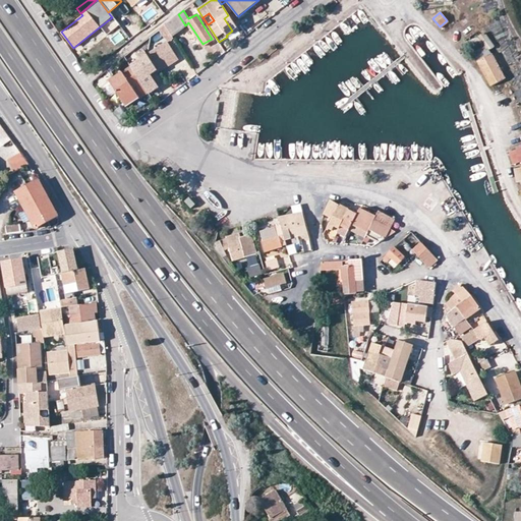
[(185,25),(178,14),(165,24),(172,36),(185,25)]
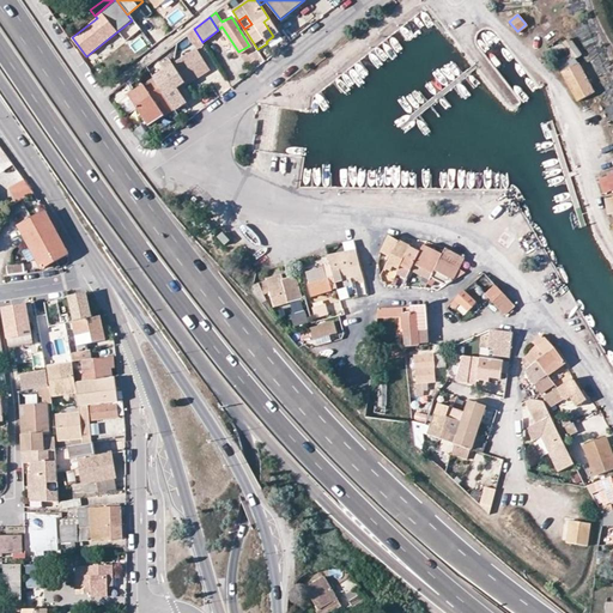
[(268,18),(263,22),(273,36),(266,42),(267,43),(280,35),(268,18)]
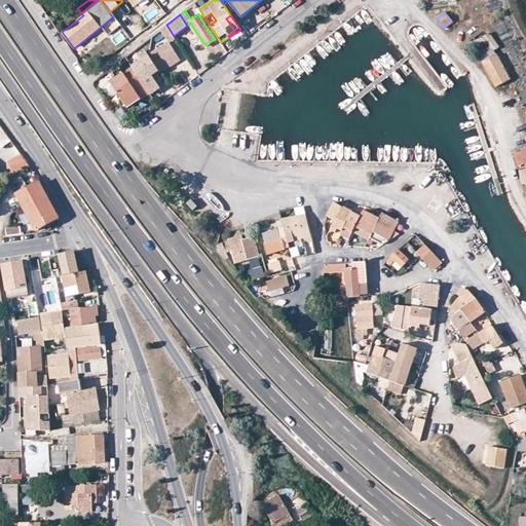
[(100,28),(107,36),(120,26),(113,17),(100,28)]
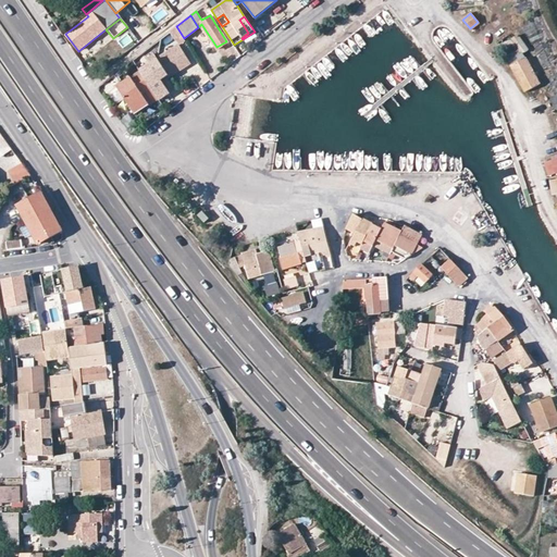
[(184,38),(176,26),(170,31),(178,45),(185,40),(184,38)]
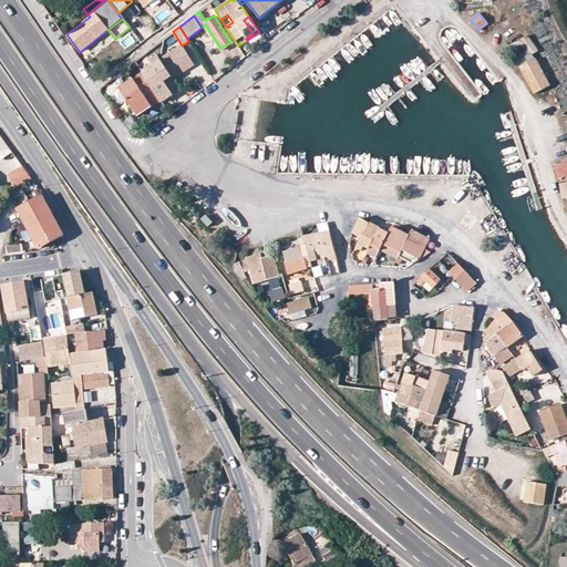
[(526,34),(521,39),(531,52),(532,54),(537,50),(526,34)]
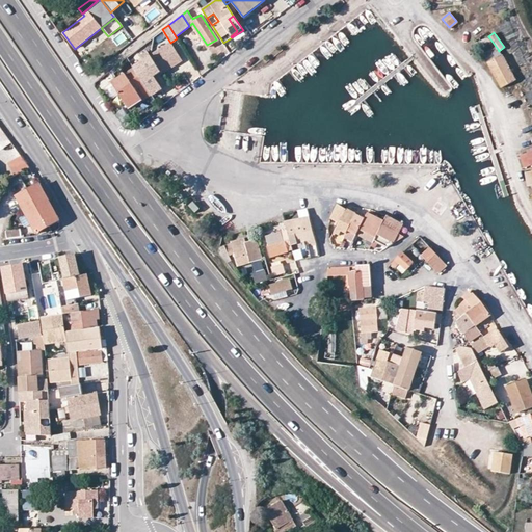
[(161,72),(181,59),(170,43),(151,55),(160,69),(161,72)]
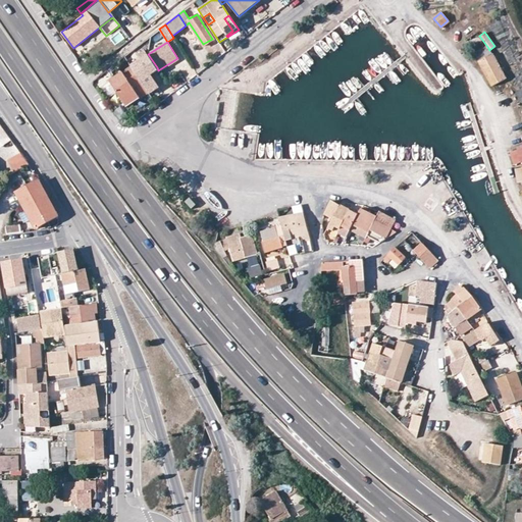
[(480,47),(473,51),(491,86),(504,79),(489,50),(488,48),(483,52),(480,47)]
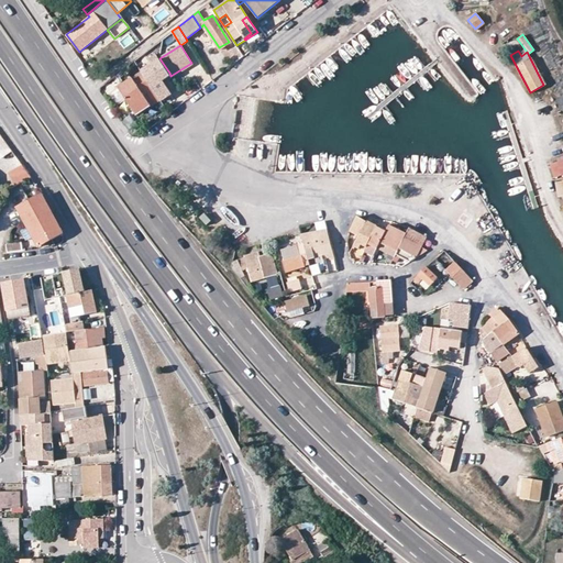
[(161,78),(169,73),(159,58),(156,54),(151,57),(154,63),(141,70),(142,73),(159,100),(161,101),(172,95),(163,81),(161,78)]
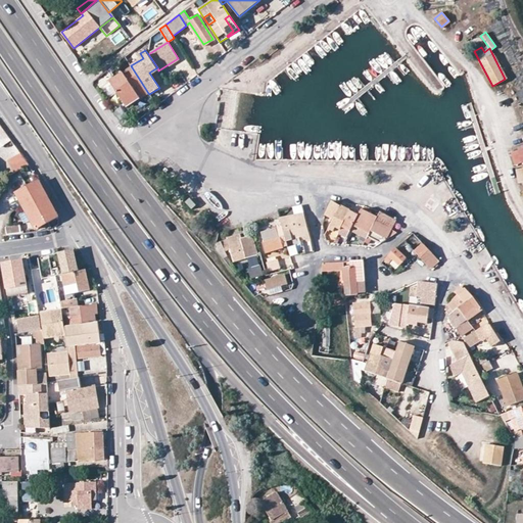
[(180,62),(178,58),(158,70),(162,76),(180,62)]
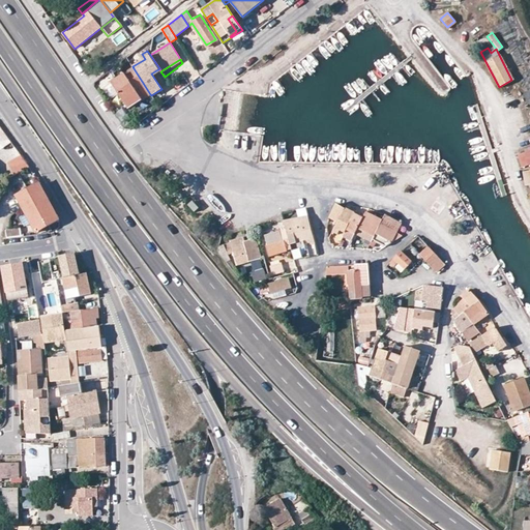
[(134,68),(111,84),(127,109),(150,94),(134,68)]
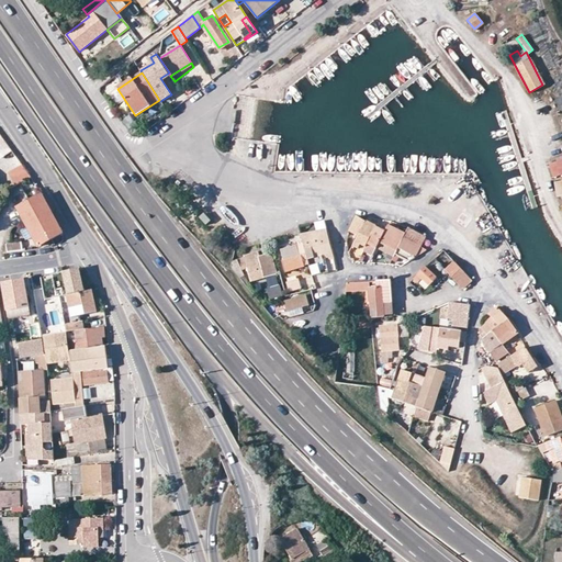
[(0,157),(11,150),(0,135),(0,157)]
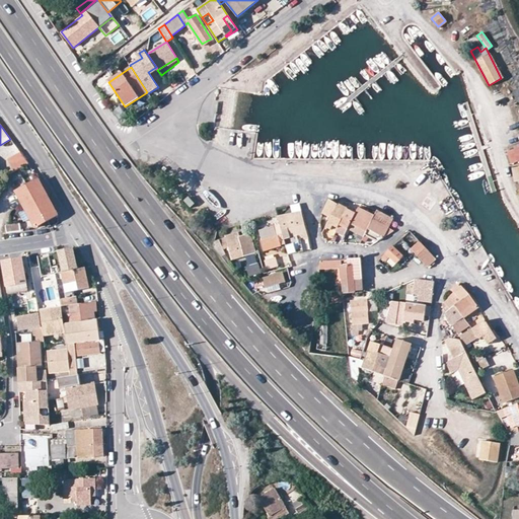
[(146,136),(154,146),(163,138),(157,129),(146,136)]
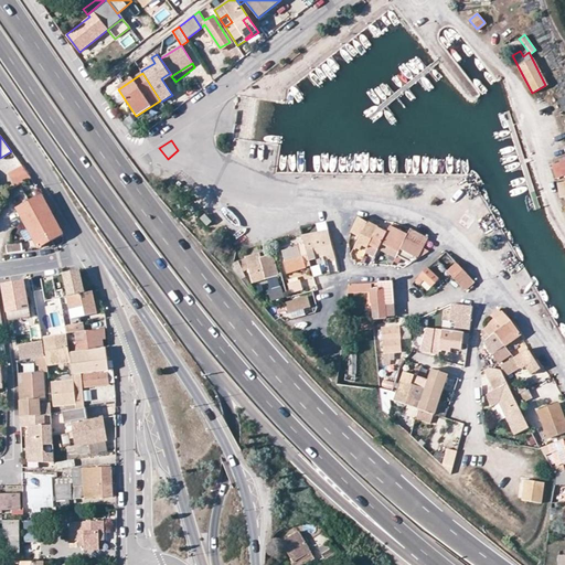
[(9,173),(16,187),(31,179),(22,167),(9,173)]
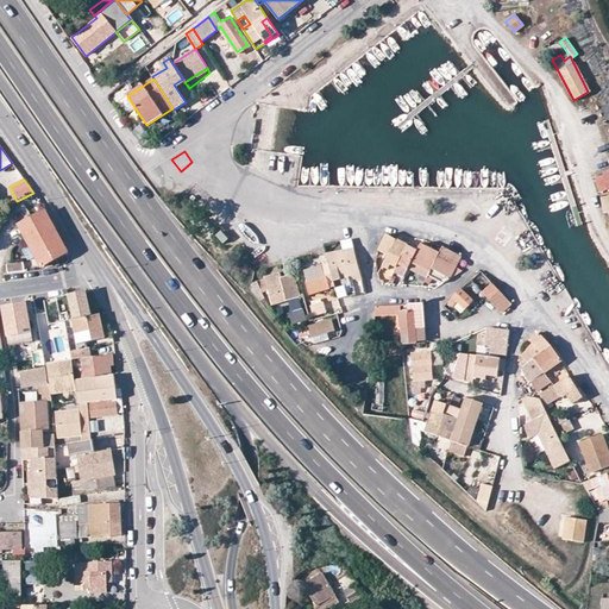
[(42,268),(67,253),(45,213),(19,226),(42,268)]
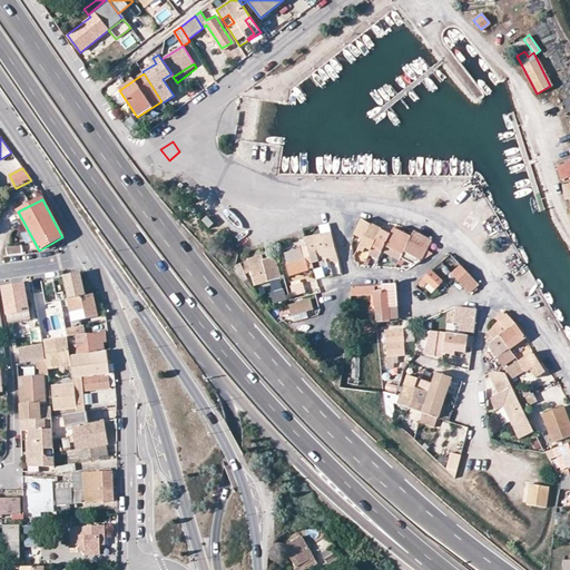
[(354,234),(363,238),(371,225),(361,219),(354,234)]
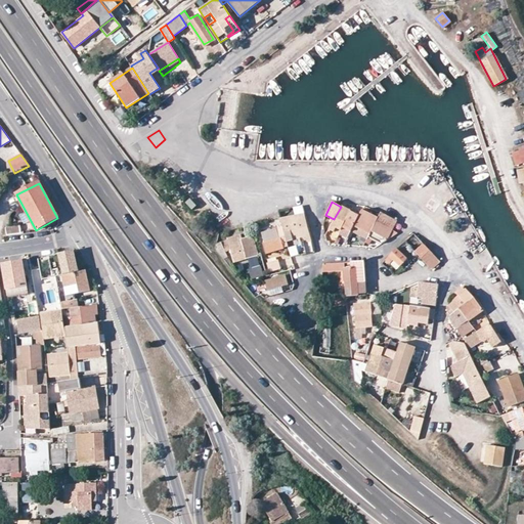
[(341,228),(343,226),(351,211),(345,208),(346,207),(342,205),(341,207),(334,219),(330,227),(332,228),(335,229),(337,226),(341,228)]
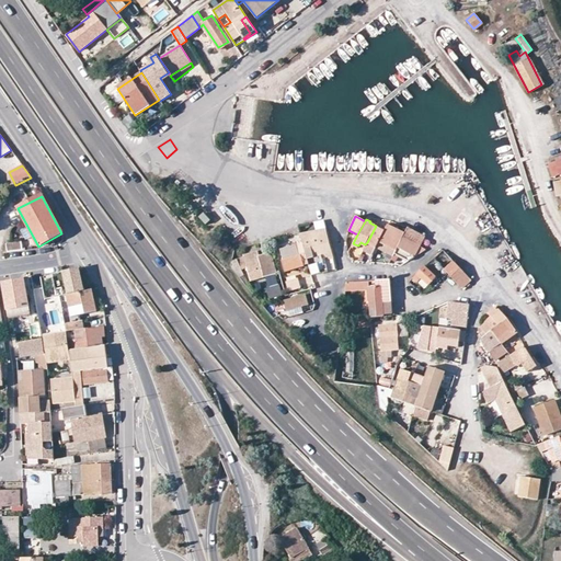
[(398,222),(395,228),(404,232),(402,237),(420,245),(424,236),(410,229),(398,222)]
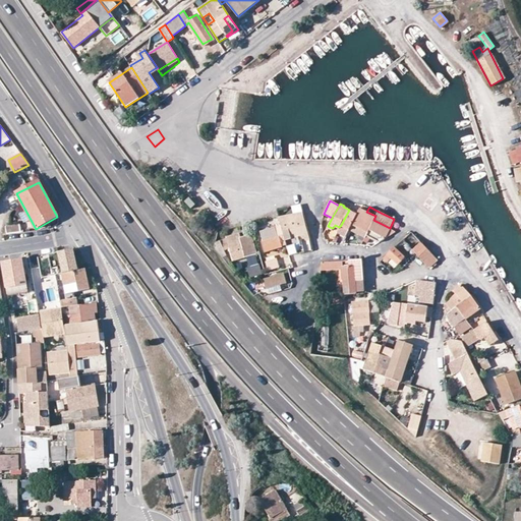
[(357,215),(352,225),(367,231),(369,228),(373,220),(375,216),(366,212),(360,209),(357,215)]
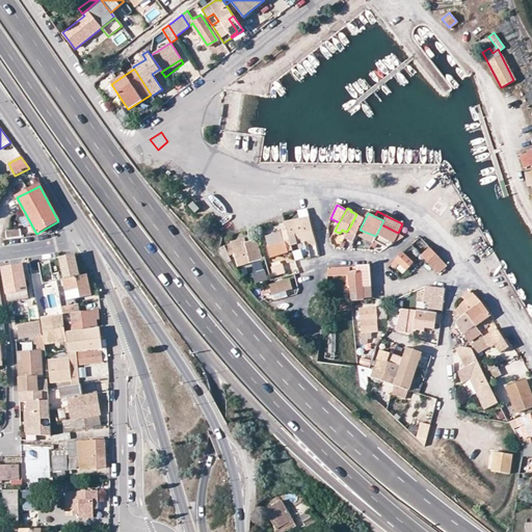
[(356,214),(348,230),(356,235),(360,230),(365,219),(356,214)]
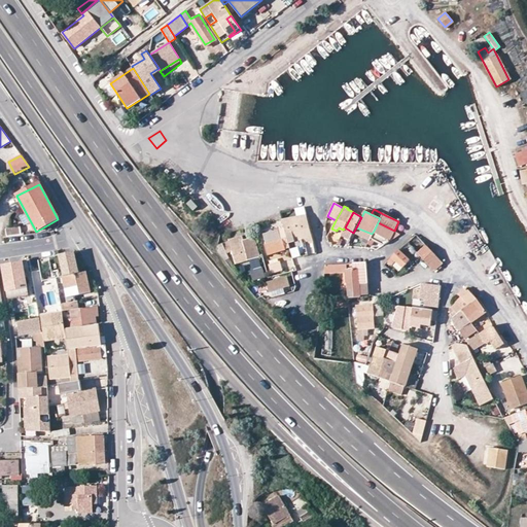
[(308,254),(305,245),(313,243),(306,214),(281,220),(291,258),(308,254)]
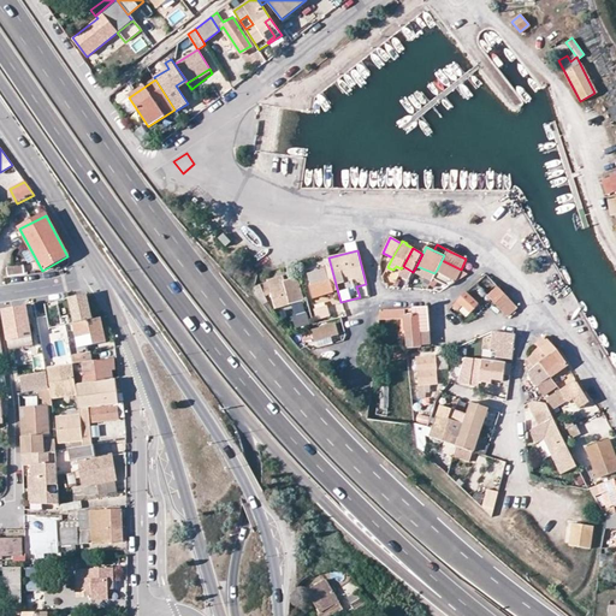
[(437,270),(456,280),(467,272),(461,270),(442,260),(437,270)]
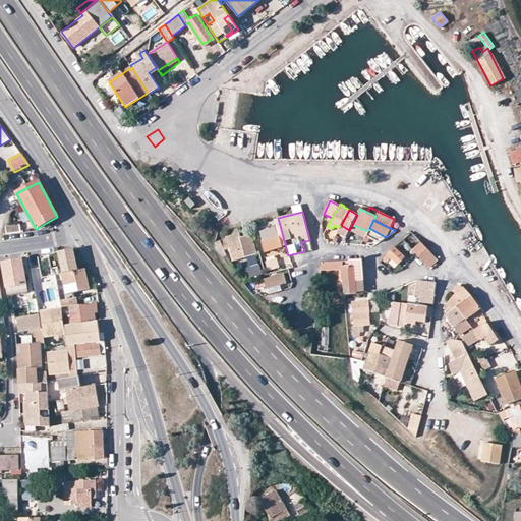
[(6,226),(7,234),(21,232),(20,224),(6,226)]
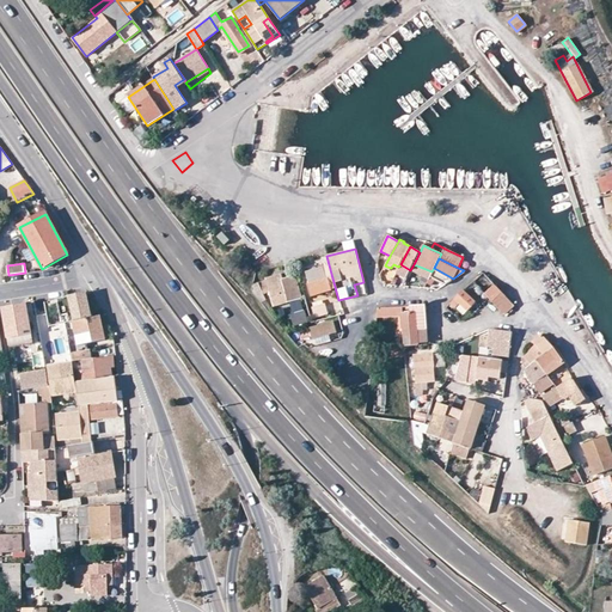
[(306,283),(310,295),(330,289),(328,277),(325,277),(322,267),(305,271),(308,283),(306,283)]
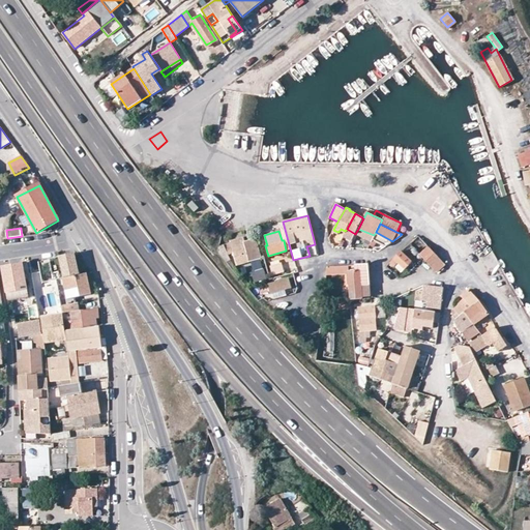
[(417,236),(410,244),(420,255),(429,247),(417,236)]
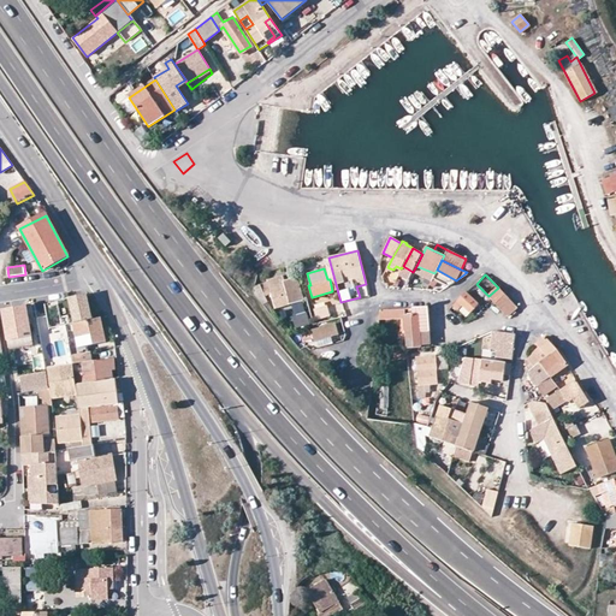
[(270,292),(274,308),(301,300),(295,278),(283,282),(282,276),(266,279),(268,283),(264,284),(266,292),(270,292)]
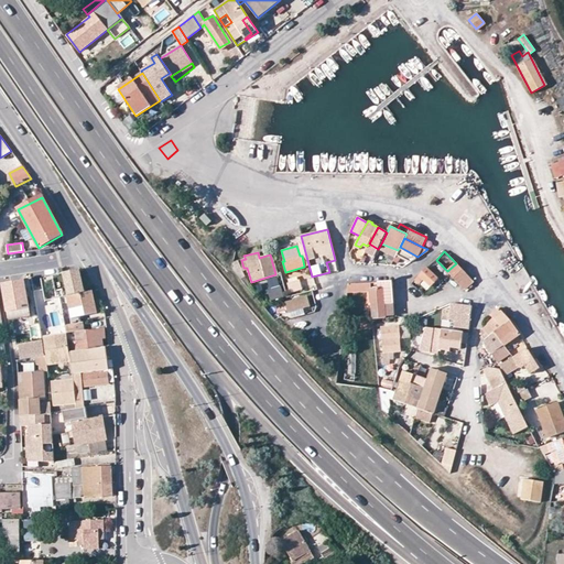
[(447,271),(451,274),(464,289),(465,289),(473,281),(456,263),(447,271)]
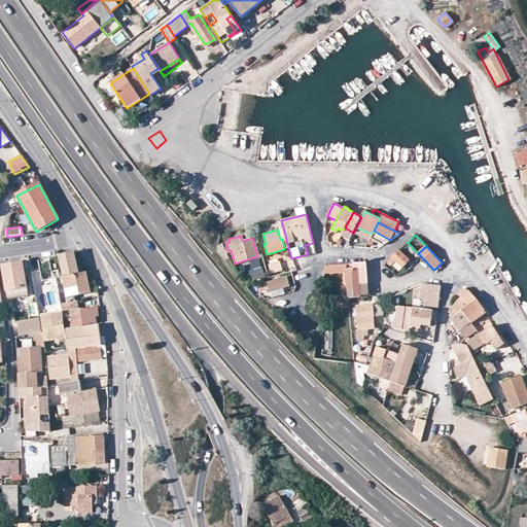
[(392,266),(396,261),(402,269),(411,260),(400,250),(388,261),(392,266)]
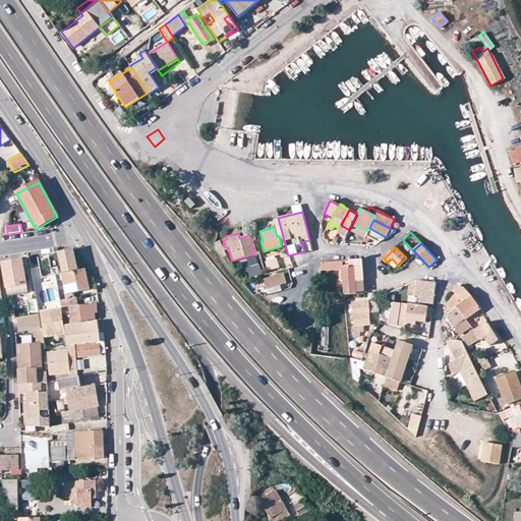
[(56,252),(61,273),(77,270),(73,248),(56,252)]
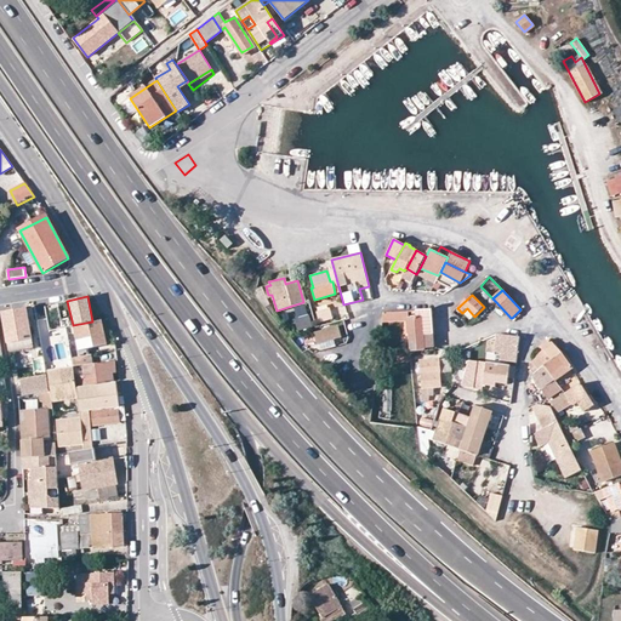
[(330,308),(318,311),(319,320),(331,319),(330,308)]
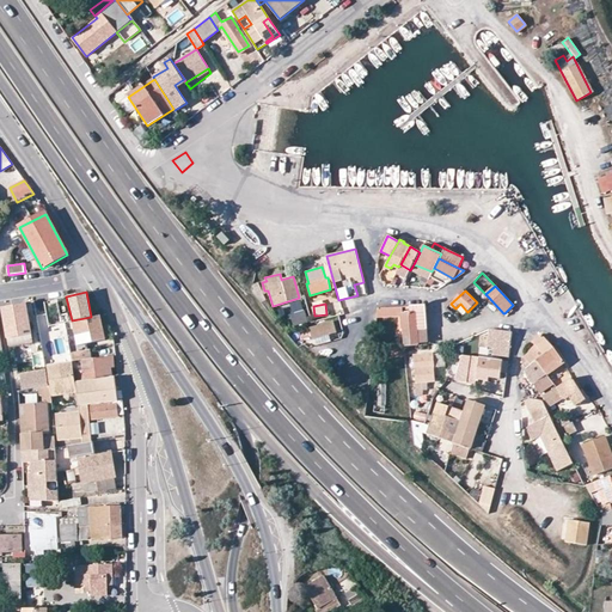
[(402,312),(402,317),(404,343),(426,342),(426,326),(423,305),(409,306),(409,312),(402,312)]
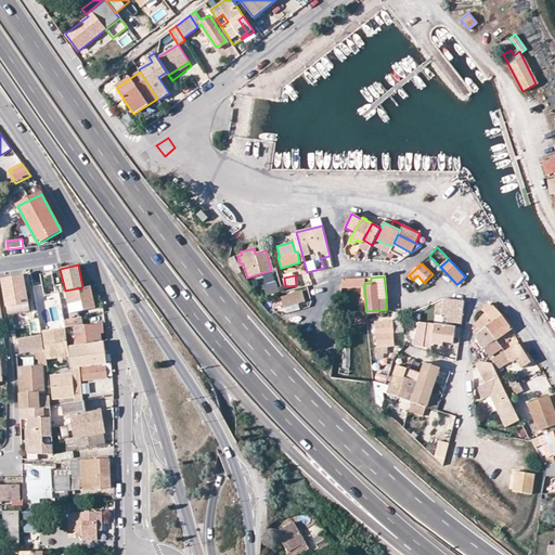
[(11,280),(13,293),(5,295),(10,319),(25,317),(24,307),(30,306),(25,278),(11,280)]
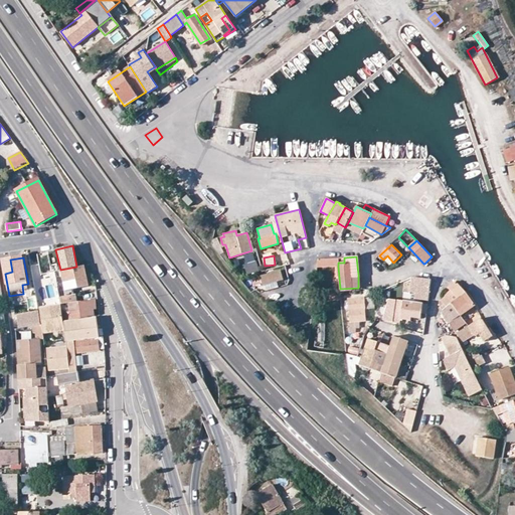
[(338,263),(338,258),(317,260),(316,268),(338,267),(338,263)]
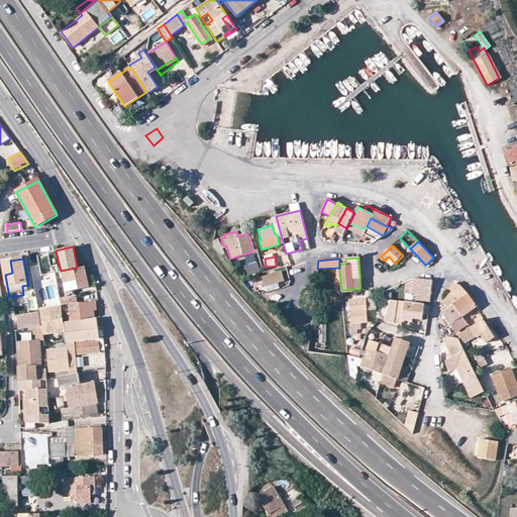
[(77,268),(61,271),(65,291),(91,285),(86,266),(77,268)]
